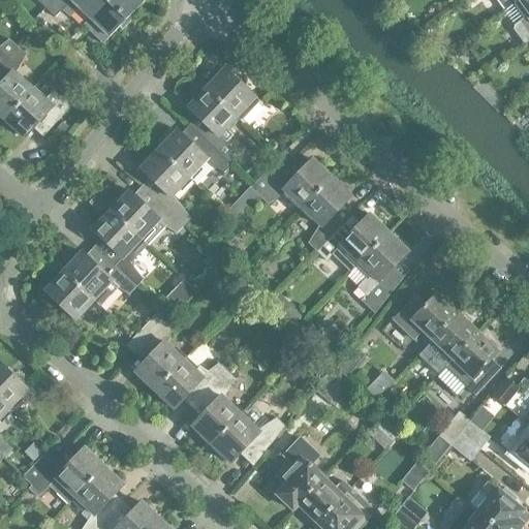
[(36,0),(47,9),(55,0),(36,0)]
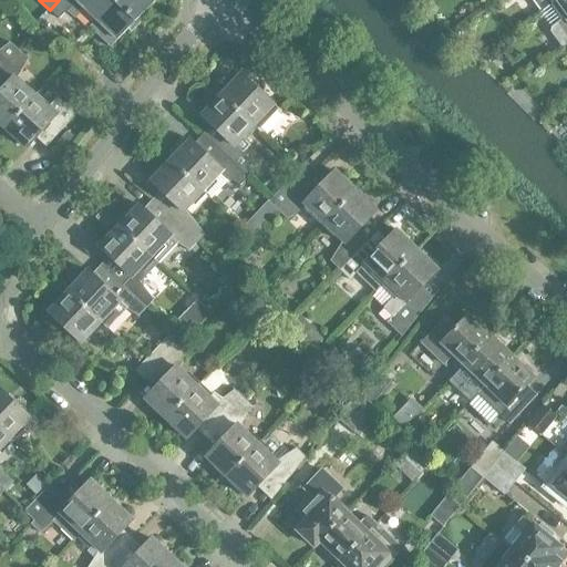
[(59,0),(50,10),(59,19),(68,10),(75,19),(84,9),(96,20),(115,0),(59,0)]
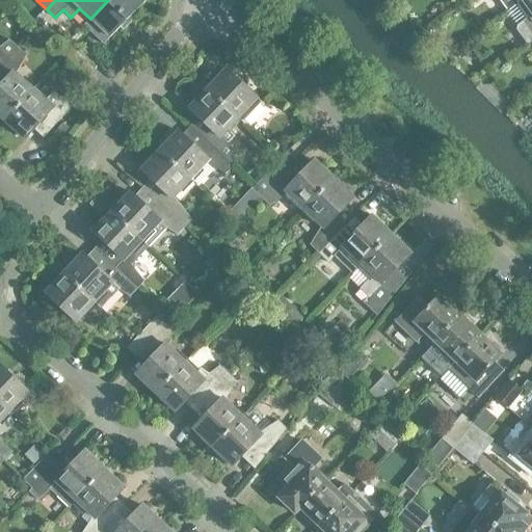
[(142,0),(108,0),(90,19),(90,20),(84,25),(104,45),(110,38),(144,2),(142,0)]
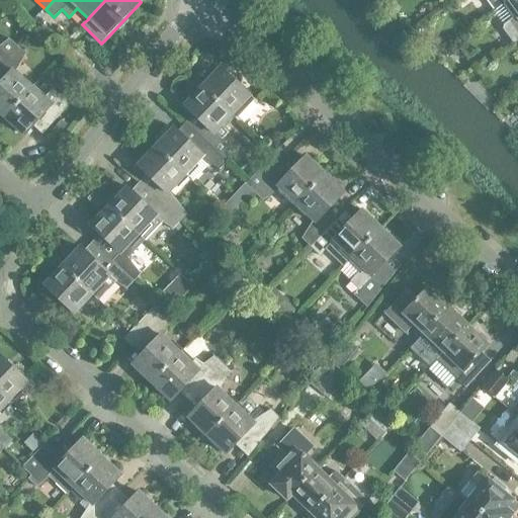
[(514,42),(517,39),(517,0),(510,0),(506,3),(515,16),(504,25),(505,28),(514,42)]
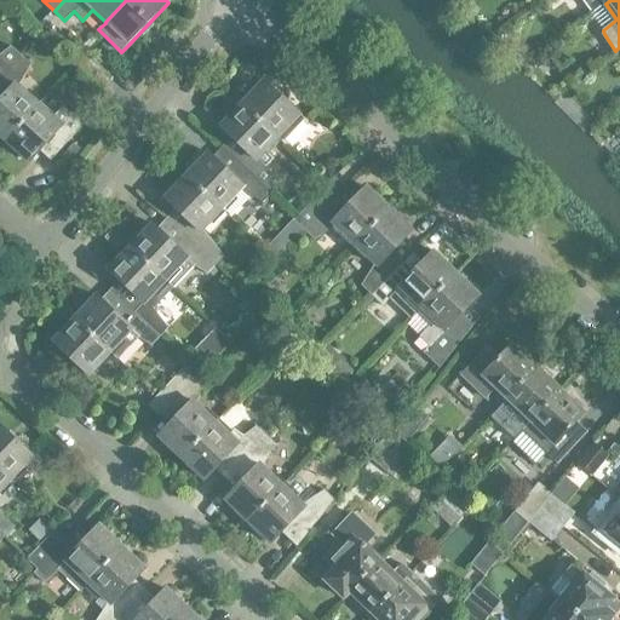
[(0,80),(22,57),(11,47),(0,55),(0,80)]
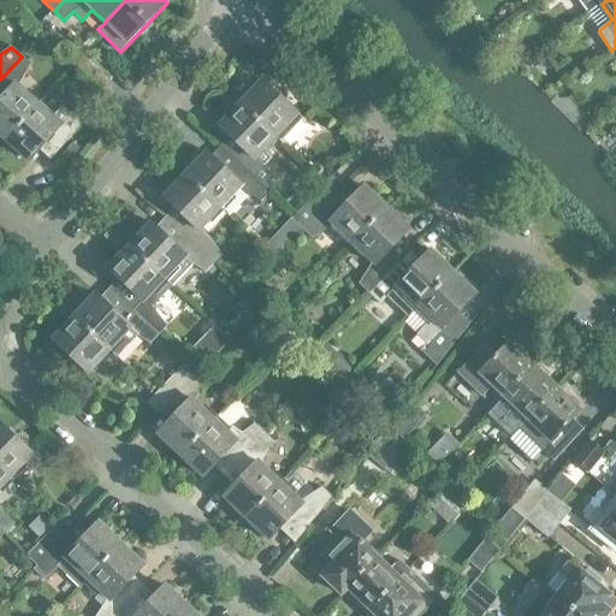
[(0,135),(6,141),(39,105),(17,87),(31,65),(22,57),(0,80),(0,135)]
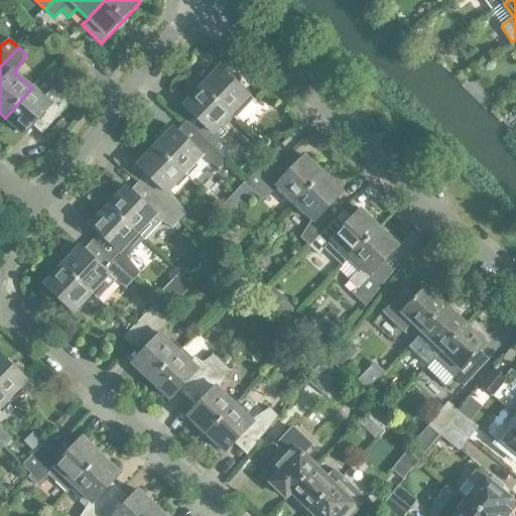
[(242,118),(251,108),(253,105),(253,101),(251,98),(219,67),(200,87),(229,115),(230,115),(232,117),(234,119),(238,119),(242,118)]
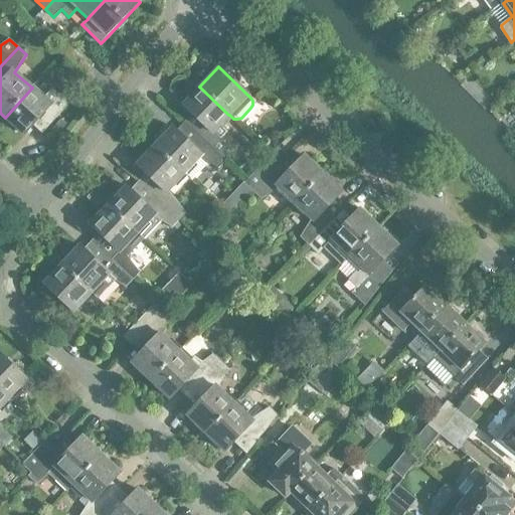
[(224,161),(224,160),(231,153),(219,137),(226,131),(219,125),(228,115),(199,87),(182,106),(190,114),(183,122),(198,137),(224,161)]
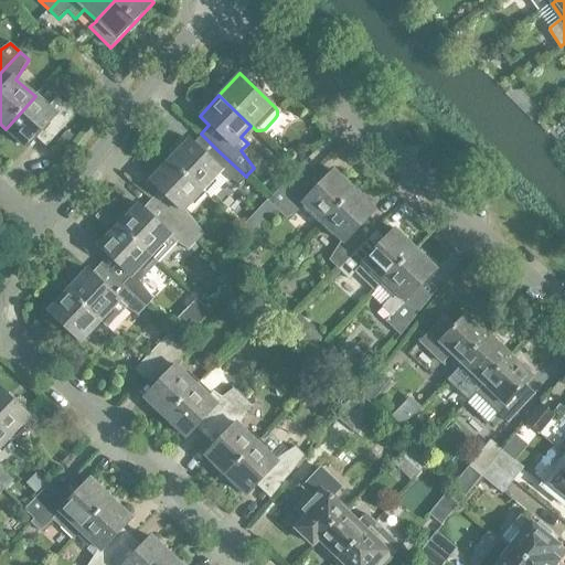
[(65,105),(55,96),(46,106),(35,96),(6,129),(28,149),(36,139),(46,148),(82,108),(73,99),(65,105)]
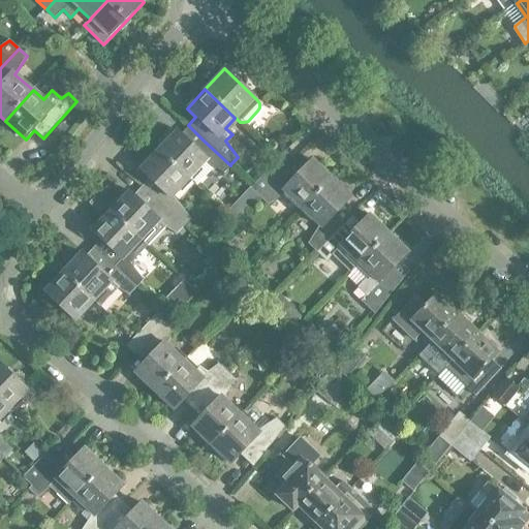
[(196,149),(180,133),(178,130),(158,151),(188,179),(205,161),(224,172),(230,165),(204,141),(196,149)]
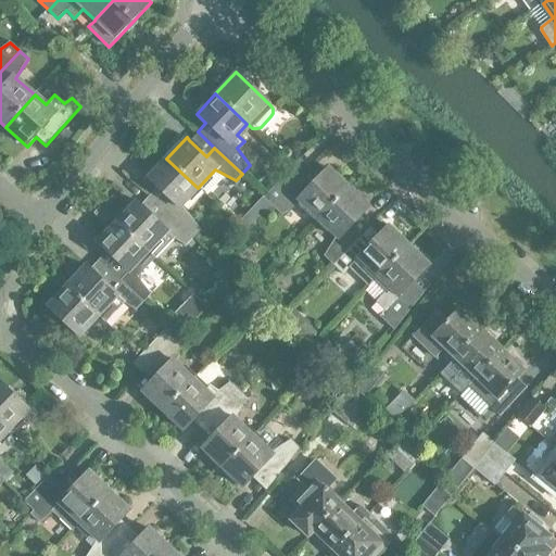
[(148,197),(191,238),(199,230),(180,205),(198,188),(166,159),(148,178),(156,187),(148,197)]
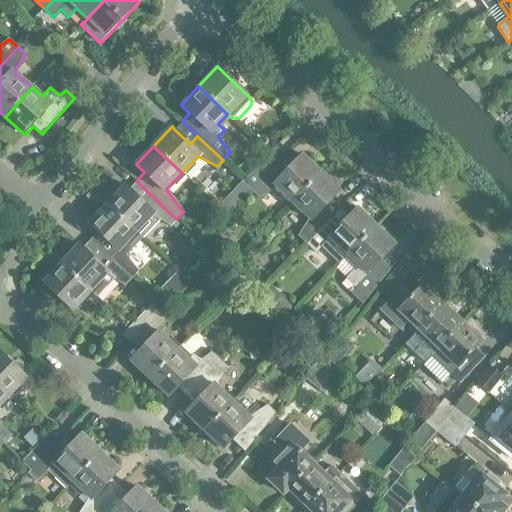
[(250,190),(284,154),(277,147),(242,183),(250,190)]
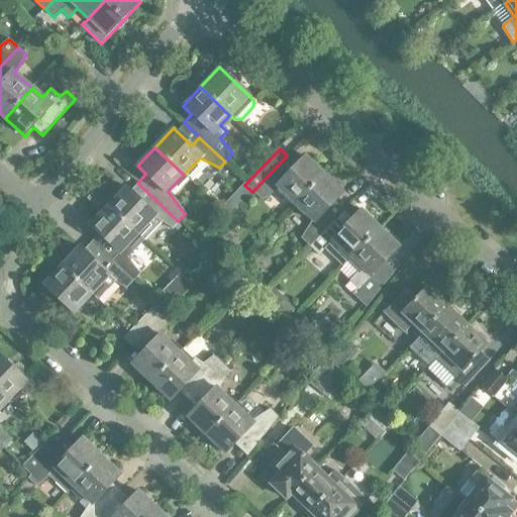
[(296,203),(324,174),(305,157),(297,166),(287,156),(252,192),(261,199),(279,188),(296,203)]
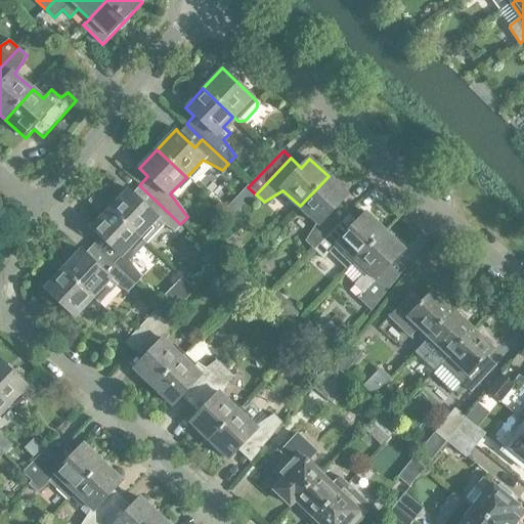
[(329,176),(300,206),(316,221),(305,241),(314,249),(348,213),(339,205),(348,194),(329,176)]
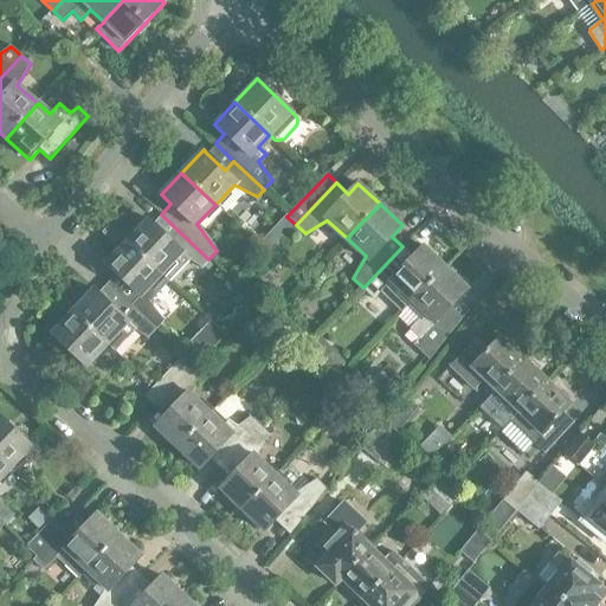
[(126,243),(161,275),(168,282),(188,260),(201,268),(208,259),(161,214),(153,224),(148,219),(126,243)]
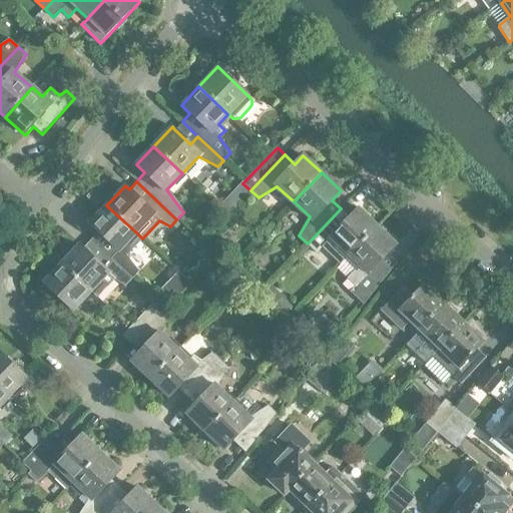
[(90,240),(131,280),(138,273),(125,255),(142,238),(136,232),(106,205),(88,223),(97,232),(90,240)]
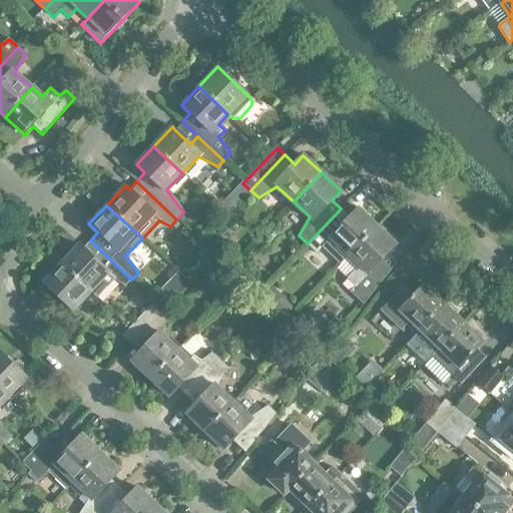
[(350,254),(378,226),(358,207),(349,217),(341,208),(308,243),(317,253),(323,247),(341,265),(350,254)]
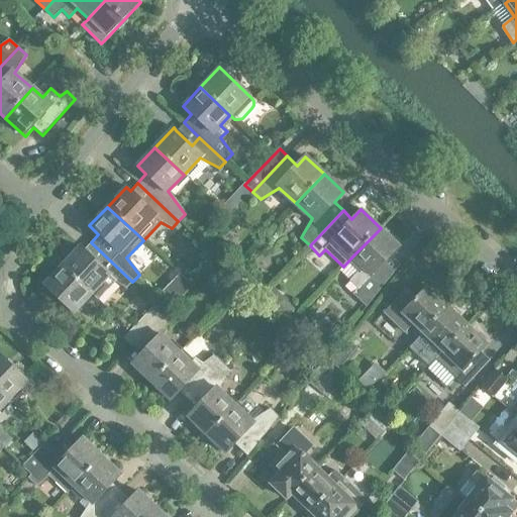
[(381,228),(352,256),(363,267),(354,276),(350,280),(359,288),(354,293),(368,306),(401,265),(391,255),(400,245),(381,228)]
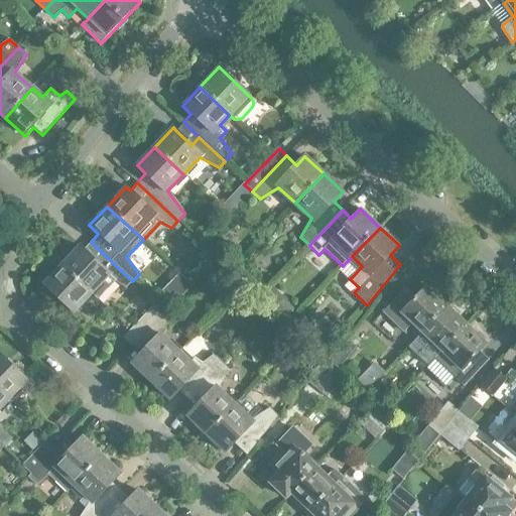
[(126,287),(132,281),(91,242),(84,249),(80,246),(61,265),(91,292),(92,292),(98,298),(115,280),(126,287)]
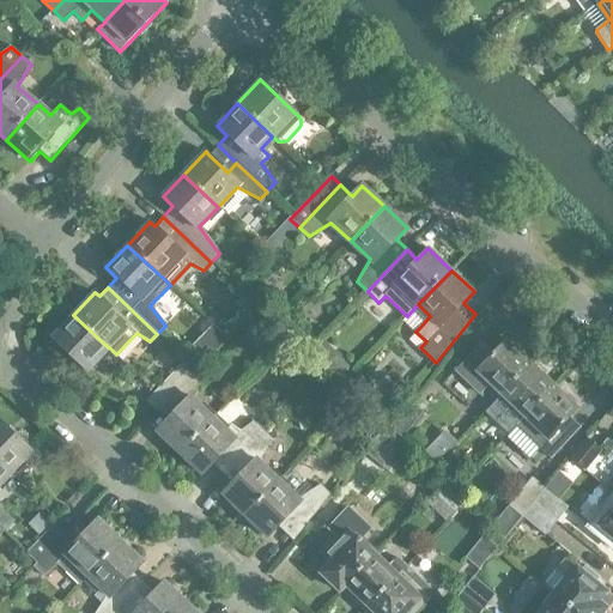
[(86,370),(108,347),(73,315),(52,338),(86,370)]
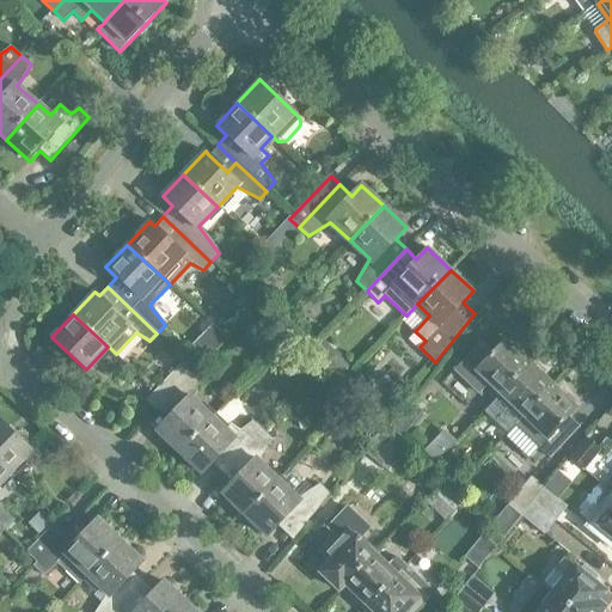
[(528,365),(532,361),(512,341),(510,343),(506,340),(493,354),(481,343),(456,371),(481,393),(488,386),(499,396),(500,393),(528,365)]
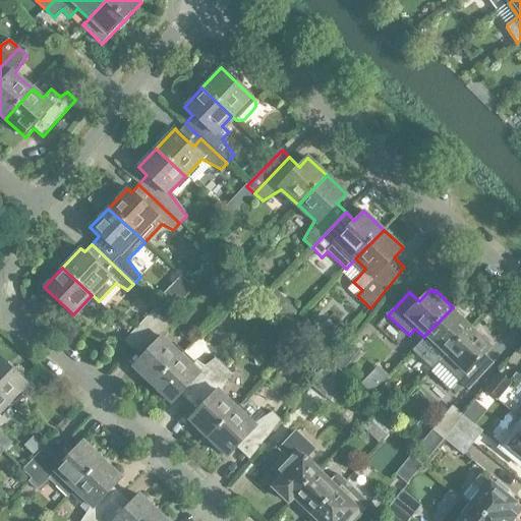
[(133,349),(167,313),(159,305),(124,341),(133,349)]
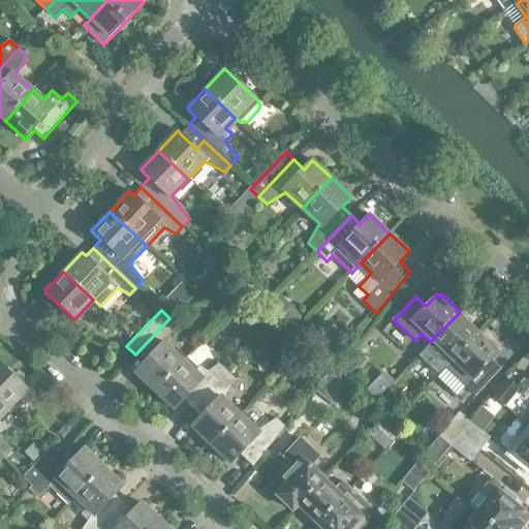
[(457,315),(432,340),(443,351),(442,352),(450,361),(475,335),(478,332),(460,312),(457,315)]
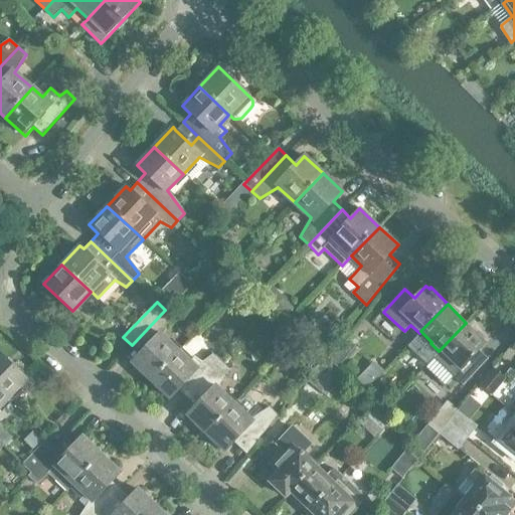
[(165,310),(132,345),(140,353),(131,362),(150,380),(178,351),(162,336),(174,318),(165,310)]
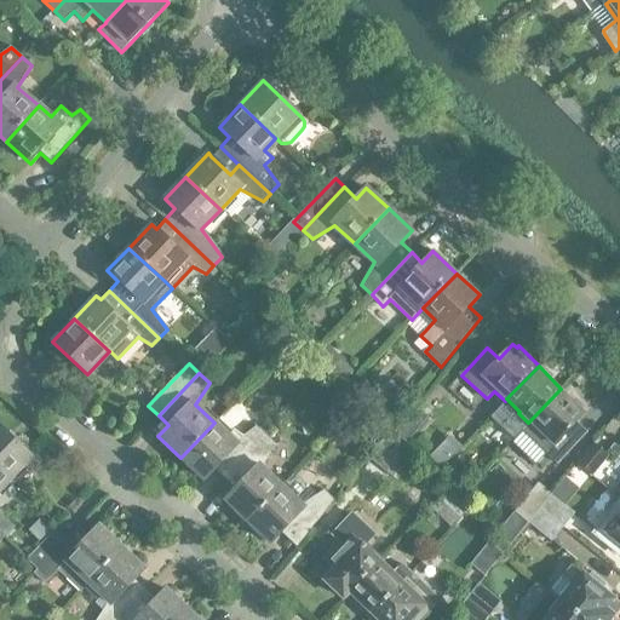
[(557,392),(528,423),(529,424),(524,429),(549,452),(586,413),(561,389),(557,392)]
